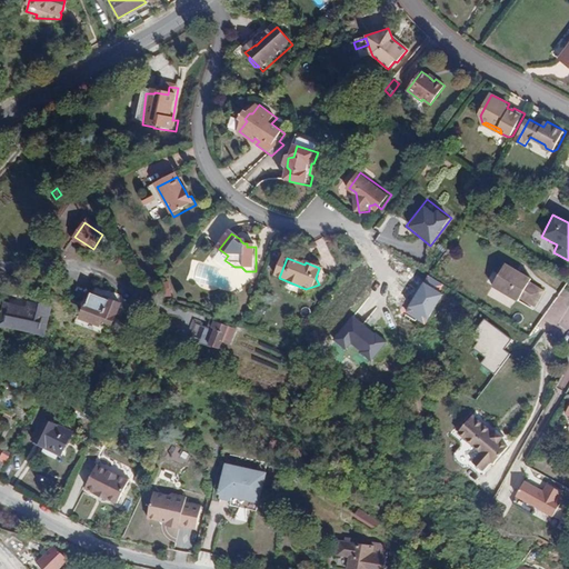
[(503,263),(490,287),(532,310),(546,288),(503,263)]
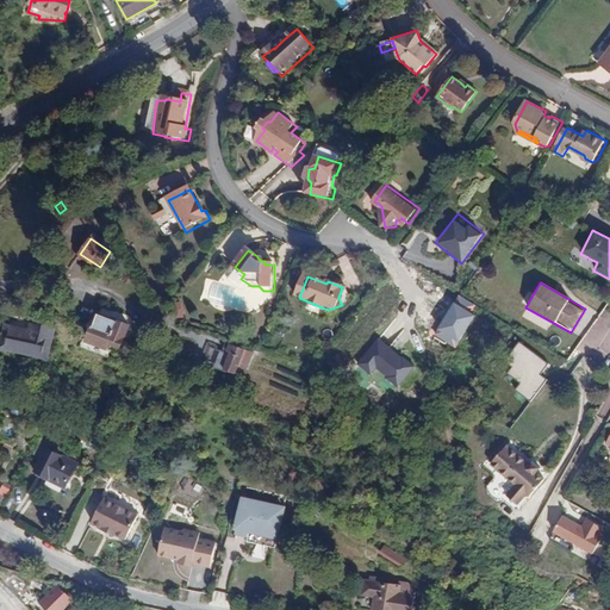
[(342,305),(343,305),(349,291),(342,287),(338,298),(342,305)]
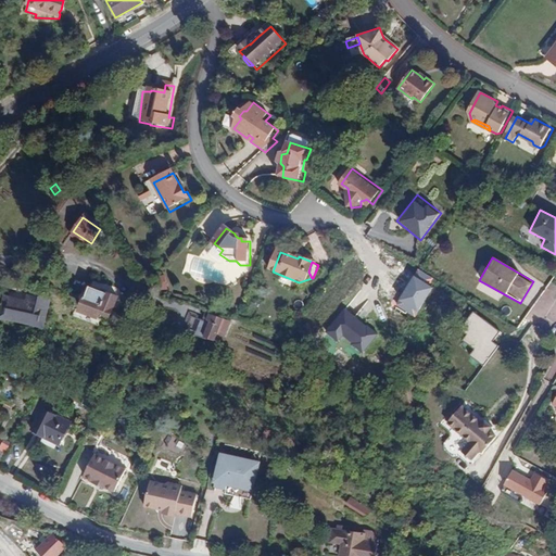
[(308,287),(313,278),(312,278),(299,282),(308,287)]
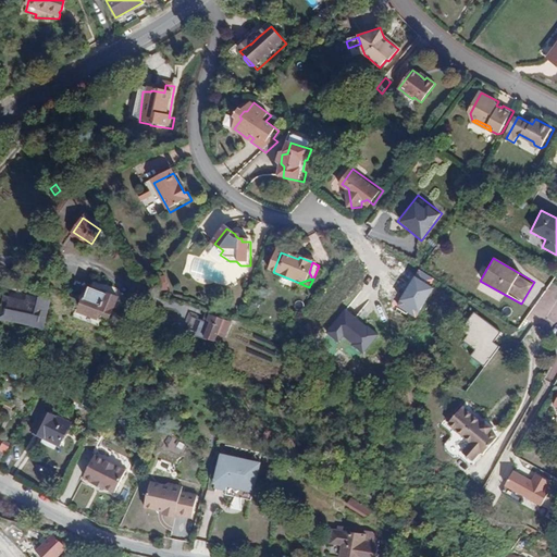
[(111,314),(118,296),(91,286),(87,299),(83,297),(75,316),(97,323),(101,310),(111,314)]
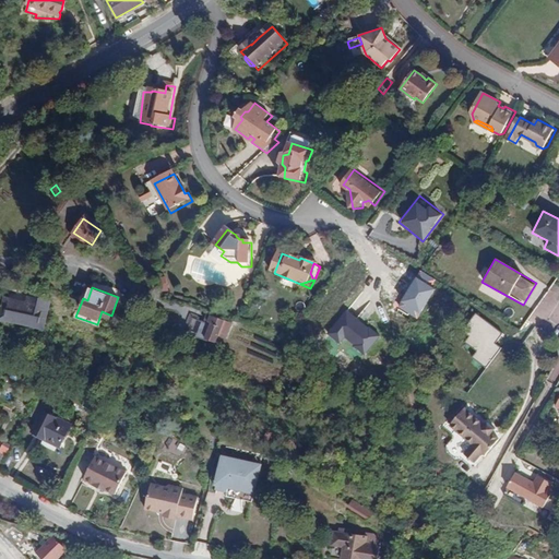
[(2,297),(0,307),(0,322),(44,332),(50,301),(25,296),(24,301),(2,297)]
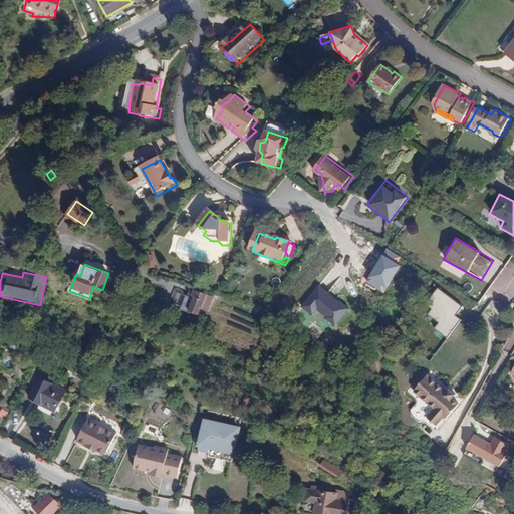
[(195,297),(186,293),(181,307),(200,315),(203,309),(208,311),(213,296),(194,288),(192,295),(195,296),(195,297)]
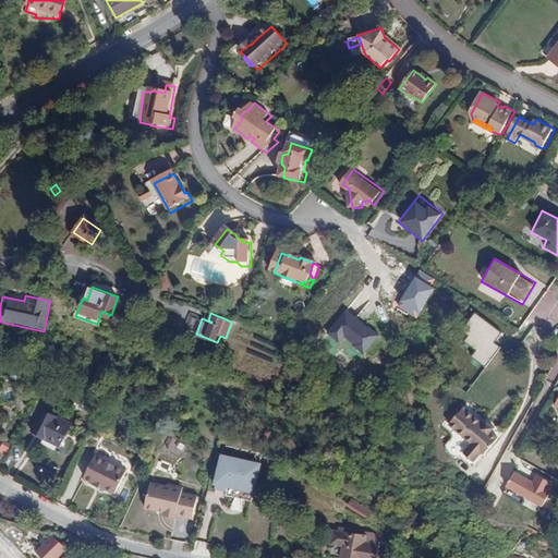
[(186,329),(196,334),(202,318),(193,315),(186,329)]
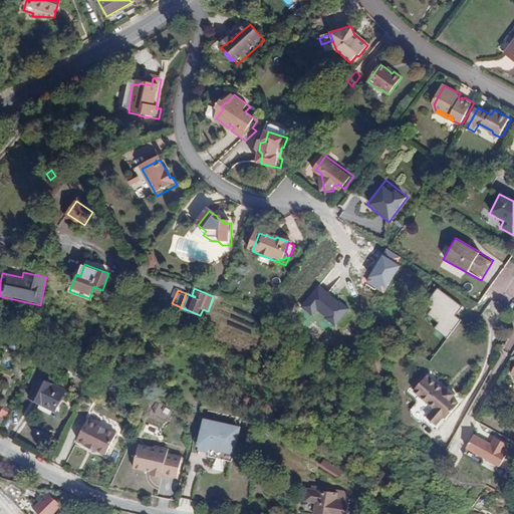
[(216,297),(226,301),(229,295),(220,291),(218,295),(217,294),(216,297)]
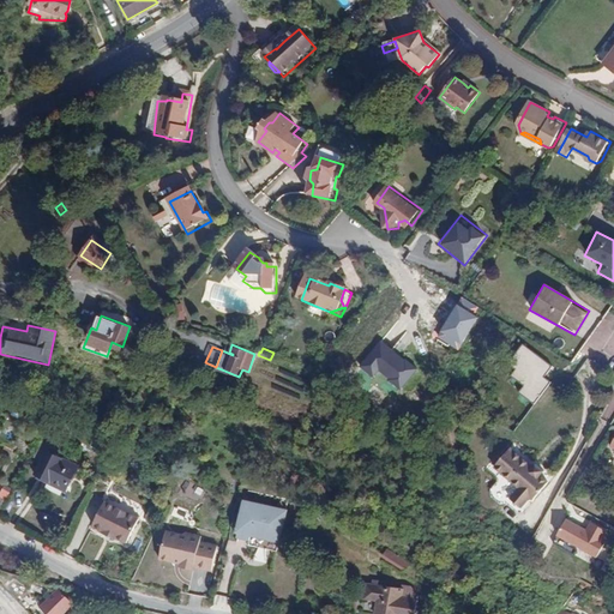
[(420,371),(415,367),(416,359),(389,354),(385,372),(393,374),(392,380),(397,389),(403,393),(411,395),(419,392),(425,397),(437,381),(427,375),(428,373),(422,368),(420,371)]
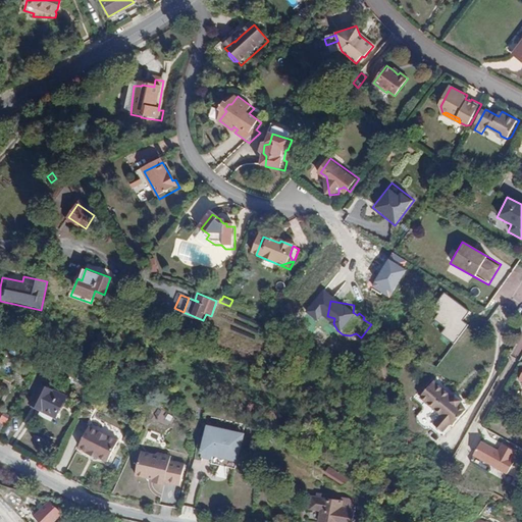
[(277,330),(280,324),(271,319),(268,318),(265,324),(277,330)]
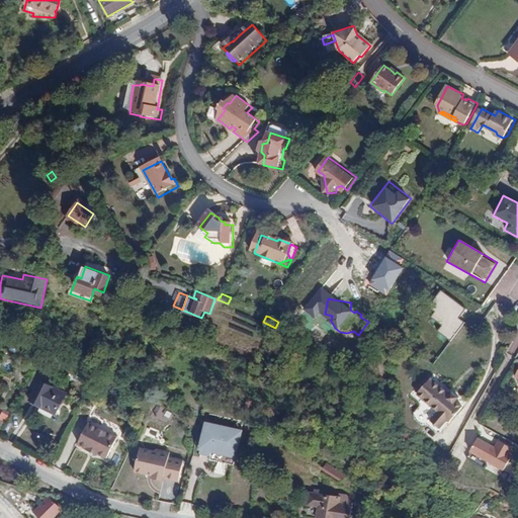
[(66,394),(39,381),(29,401),(56,414),(66,394)]
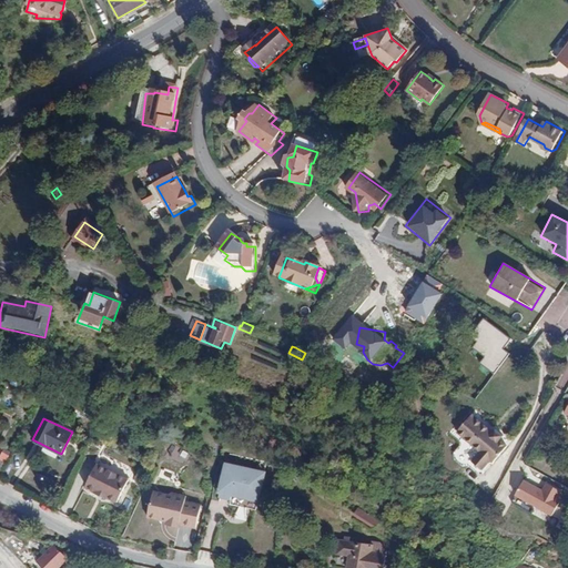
[(493,439),(470,424),(457,442),(483,459),(476,470),(486,477),(494,466),(496,468),(508,452),(500,446),(503,442),(495,436),(493,439)]
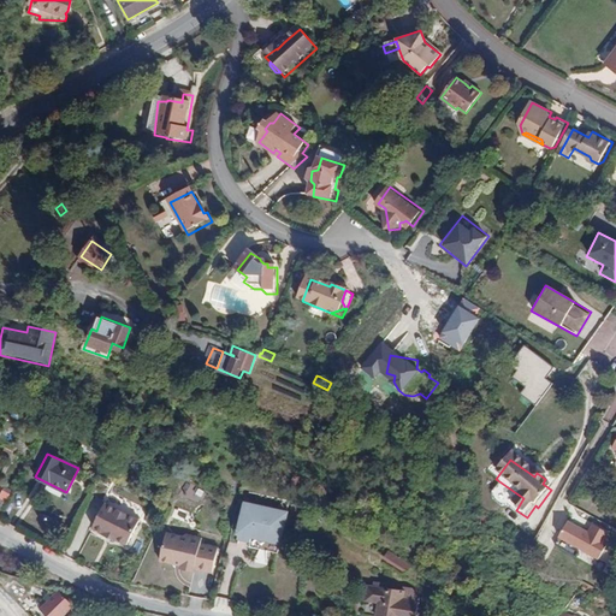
[(154,471),(147,466),(142,475),(148,480),(154,471)]
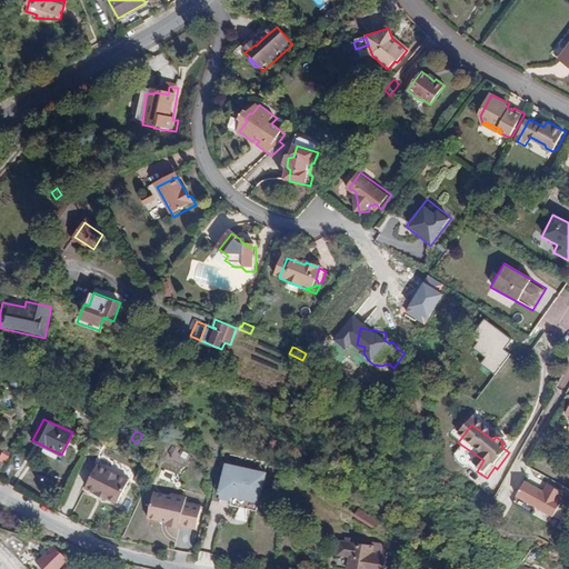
[(186,461),(187,451),(169,448),(168,459),(186,461)]
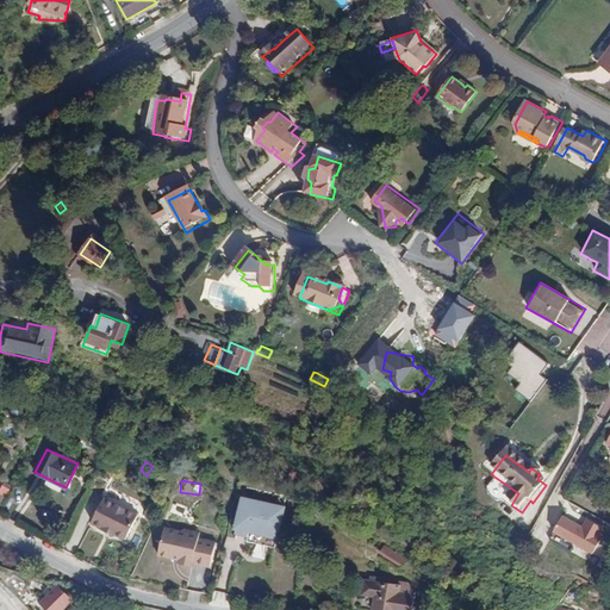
[(242,496),(232,528),(278,539),(286,506),(242,496)]
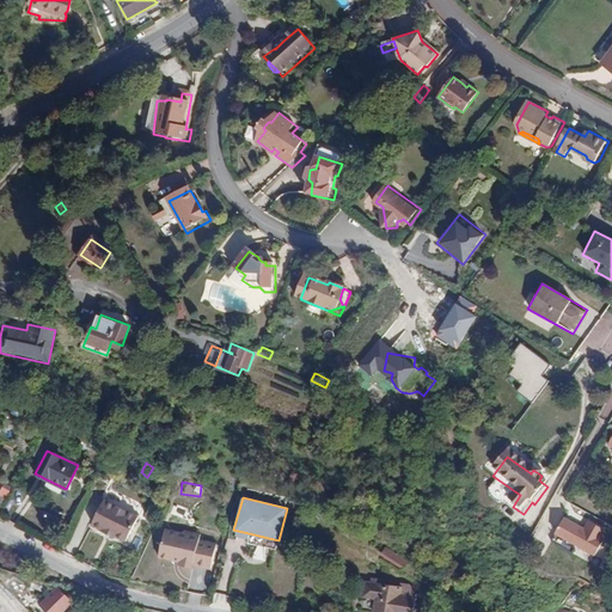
[(139,518),(104,501),(93,524),(127,540),(139,518)]
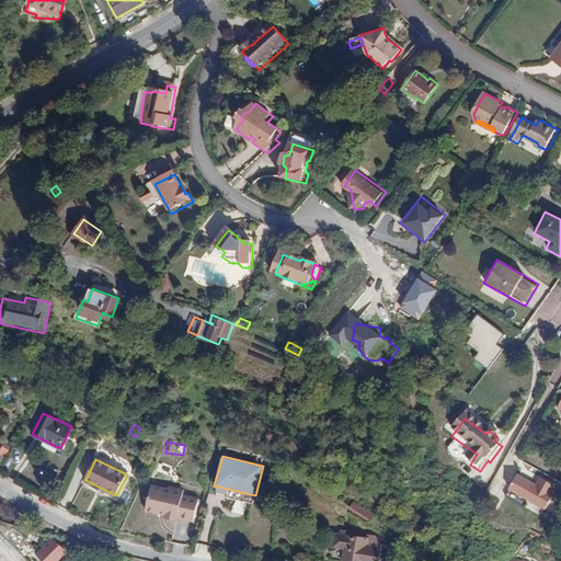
[(548,487),(534,478),(529,485),(512,474),(503,489),(538,511),(547,495),(545,493),(548,487)]
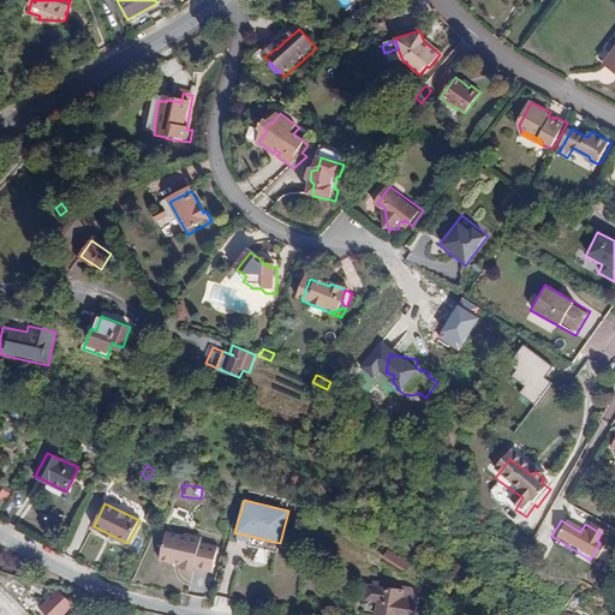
[(213,572),(219,545),(199,542),(201,536),(185,532),(184,535),(167,531),(162,550),(160,560),(213,572)]
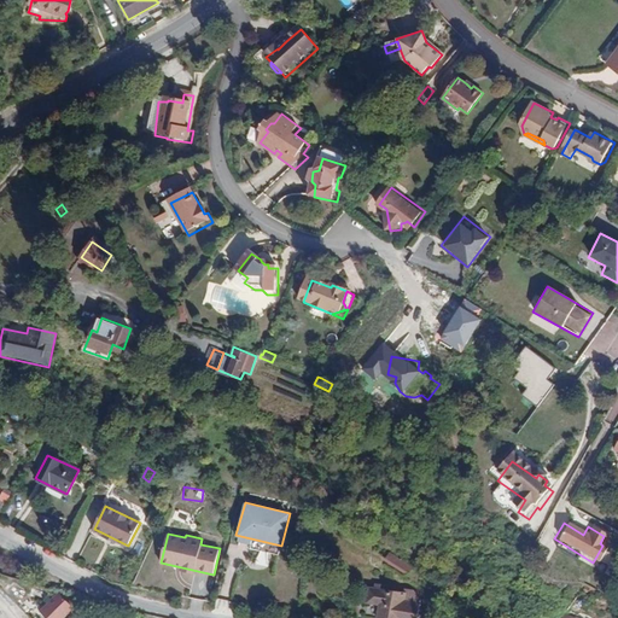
[(412,567),(391,553),(385,560),(407,575),(412,567)]
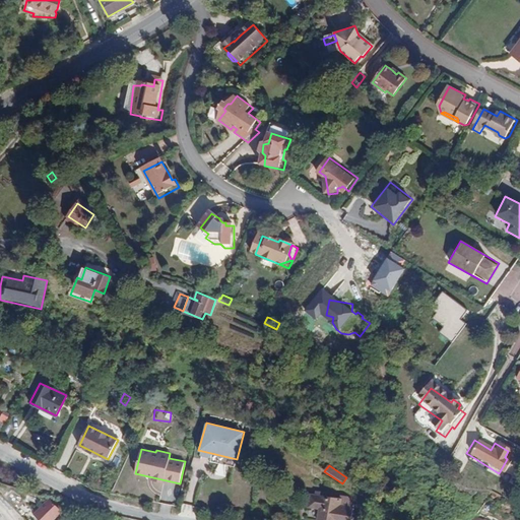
[(340,506),(342,497),(314,492),(314,495),(310,495),(308,506),(320,508),(317,519),(350,519),(353,508),(340,506)]
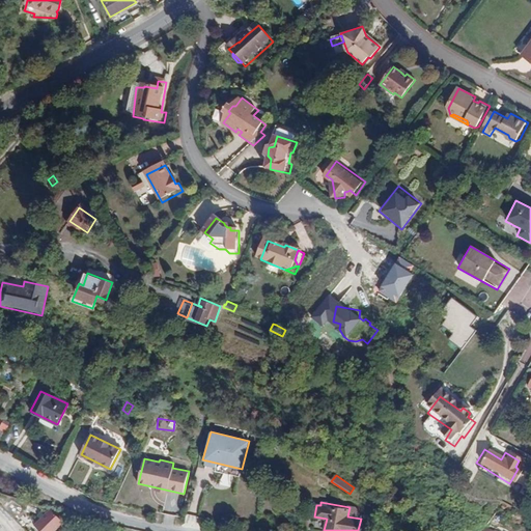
[(36,524),(44,530),(53,530),(57,527),(62,522),(50,509),(42,518),(36,524)]
